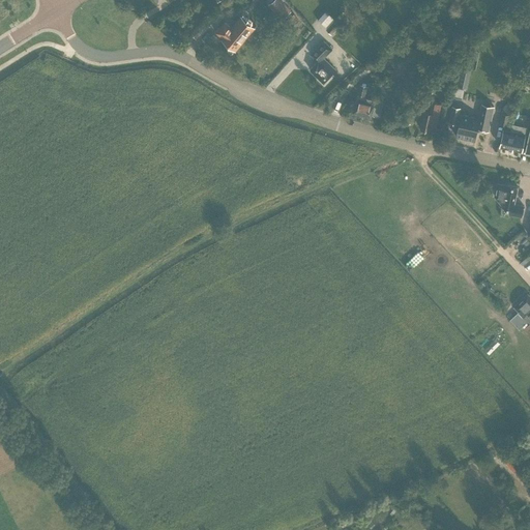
[(281,0),(274,0),(268,5),(281,21),(291,12),(281,0)]
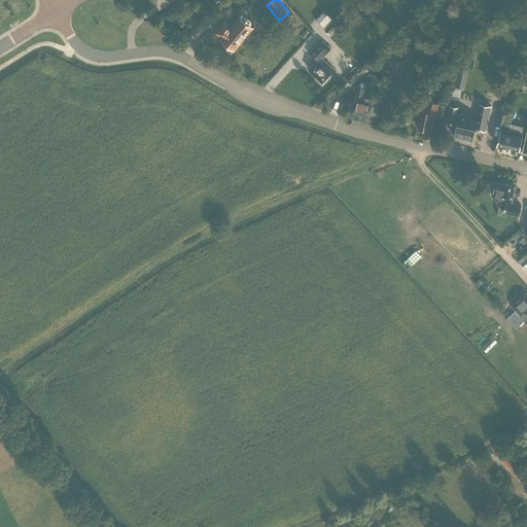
[(425,20),(418,13),(413,21),(419,26),(425,20)]
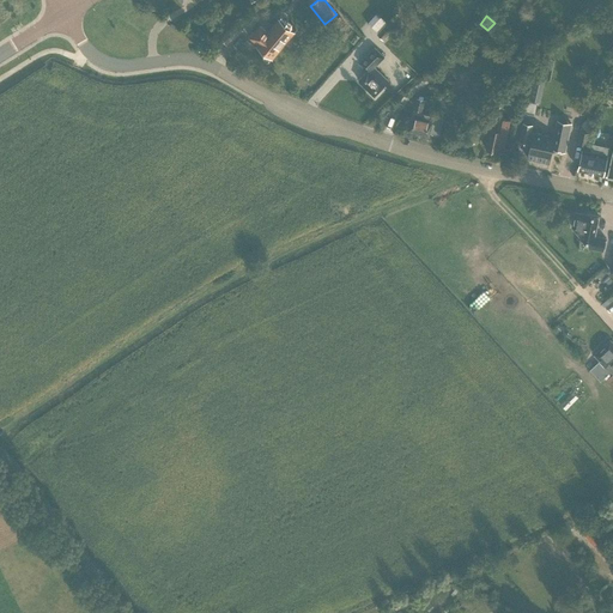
[(395,29),(388,22),(377,34),(383,41),(395,29)]
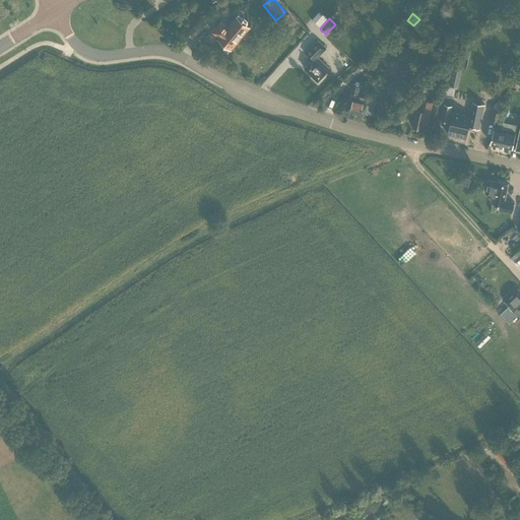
[(220,21),(212,33),(232,48),(240,38),(241,39),(249,28),(239,19),(231,29),(220,21)]
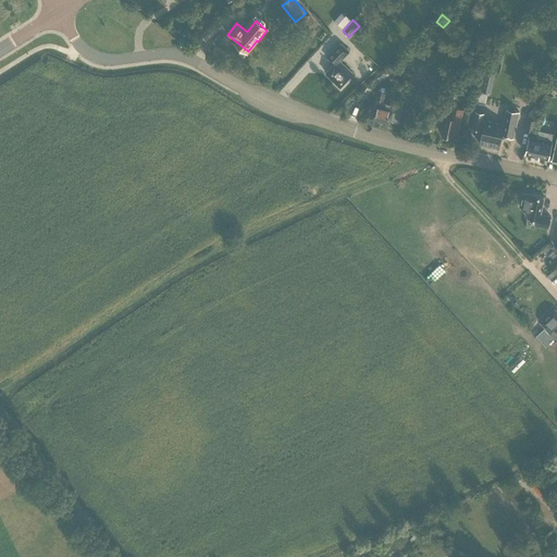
[(217,23),(201,35),(207,42),(222,31),(217,23)]
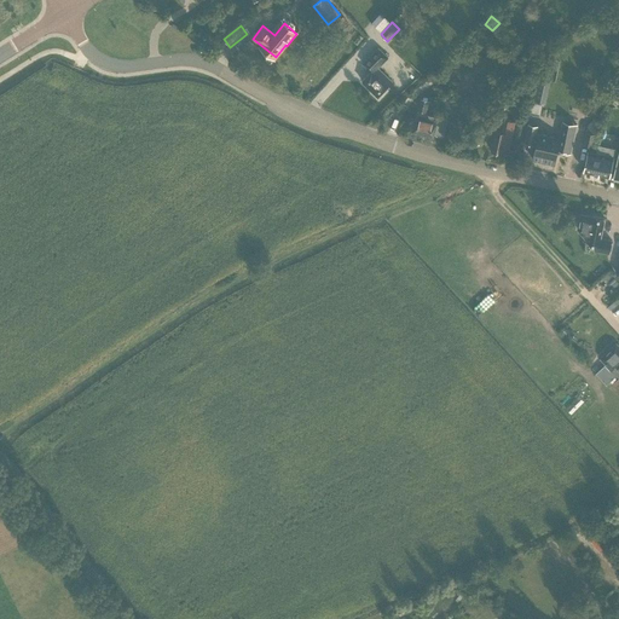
[(363,63),(371,71),(363,81),(379,97),(388,87),(388,86),(393,82),(379,68),(388,57),(379,47),(363,63)]
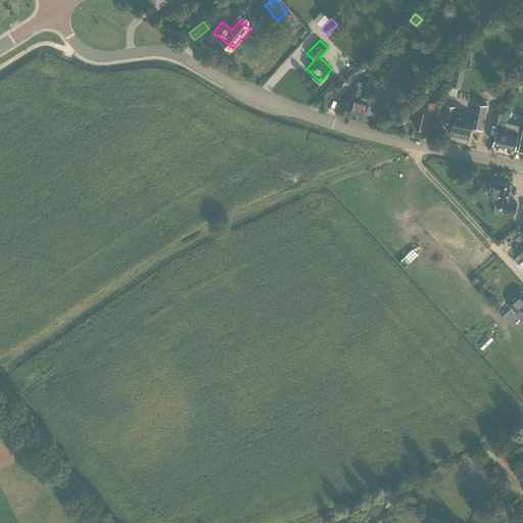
[(420,72),(410,64),(395,86),(406,93),(420,72)]
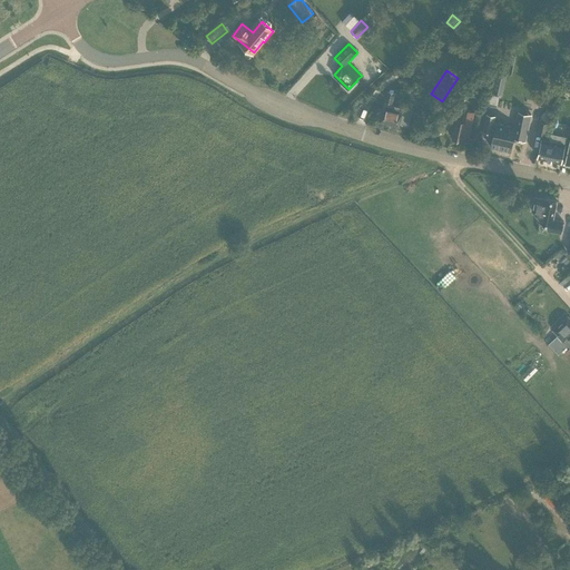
[(391,105),(394,91),(392,90),(391,92),(389,92),(385,104),(385,107),(383,107),(380,121),(399,126),(400,121),(406,123),(410,110),(391,105)]
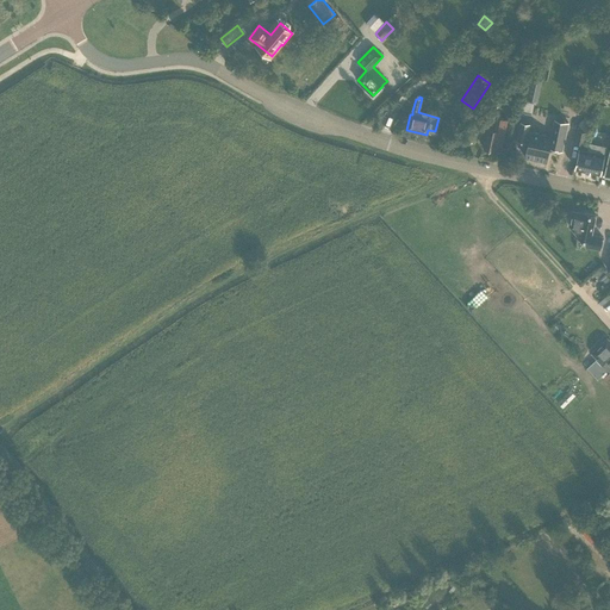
[(497,107),(484,105),(480,118),(493,122),(497,107)]
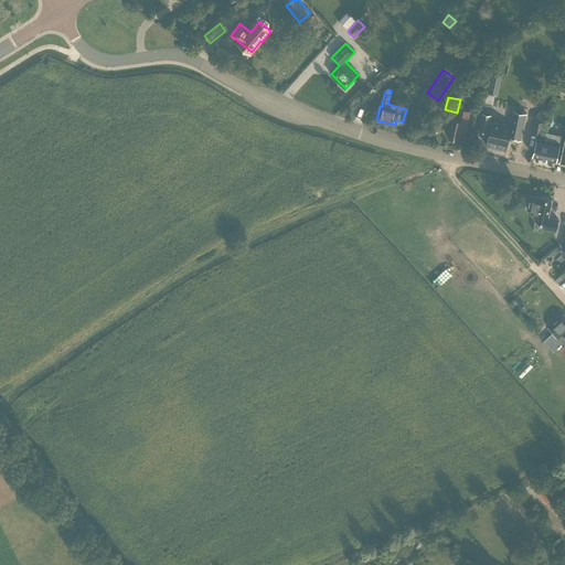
[(469,110),(465,109),(460,108),(458,120),(451,119),(448,137),(464,140),(469,110)]
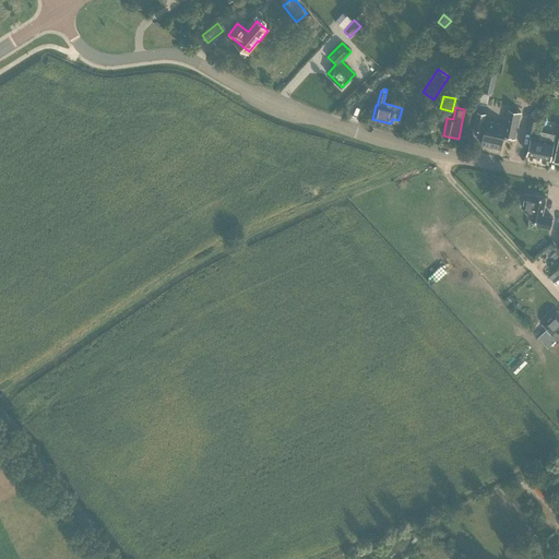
[(504,125),(484,120),(485,114),(477,111),(473,129),(484,131),(480,144),(500,149),(503,135),(515,139),(520,116),(521,113),(508,110),(504,125)]
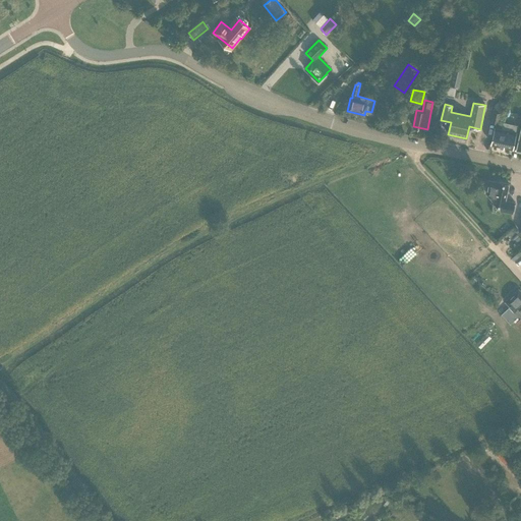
[(498,124),(501,113),(494,112),(491,122),(498,124)]
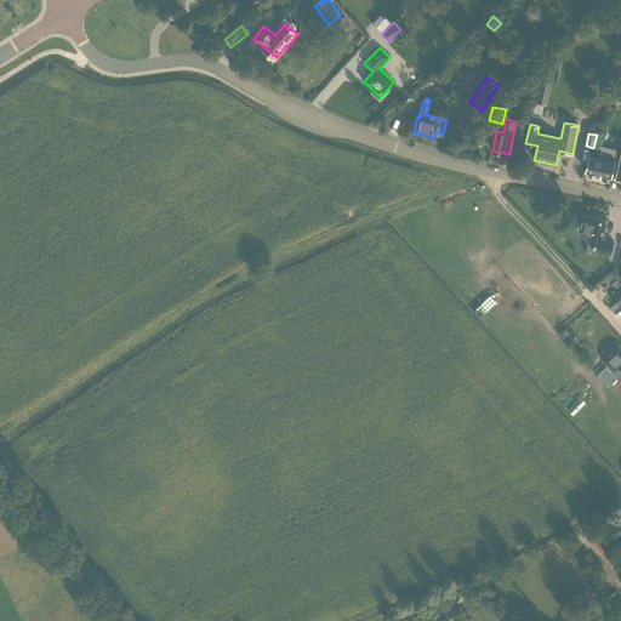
[(598,154),(591,153),(586,172),(611,177),(615,158),(616,158),(617,149),(600,146),(598,154)]
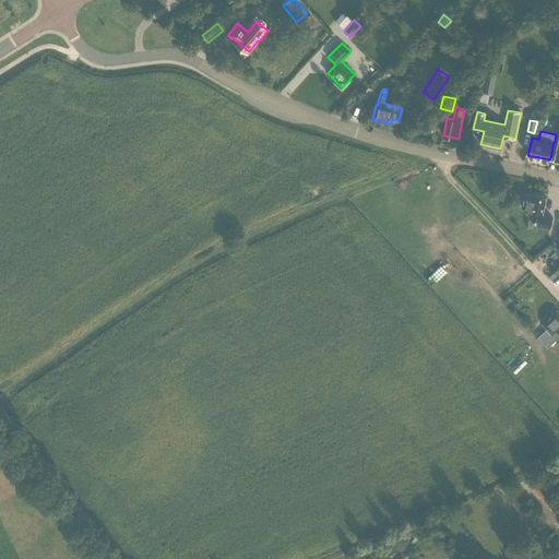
[(546,198),(534,195),(534,197),(524,194),(521,207),(528,218),(540,222),(538,227),(549,229),(551,217),(542,215),(546,198)]
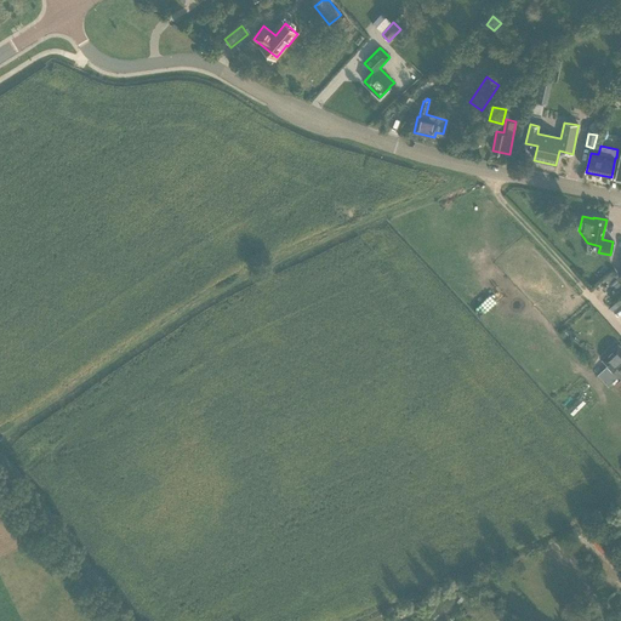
[(613,297),(620,288),(620,283),(616,279),(605,290),(613,297)]
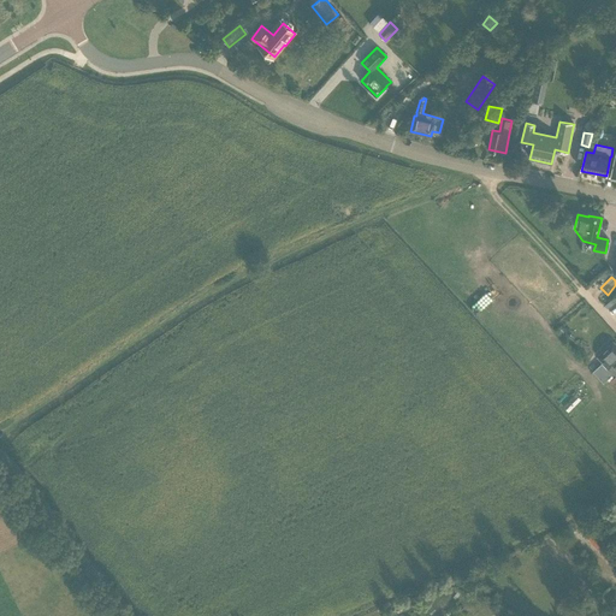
[(615,347),(612,343),(597,357),(603,363),(593,373),(604,384),(614,374),(615,377),(615,347)]
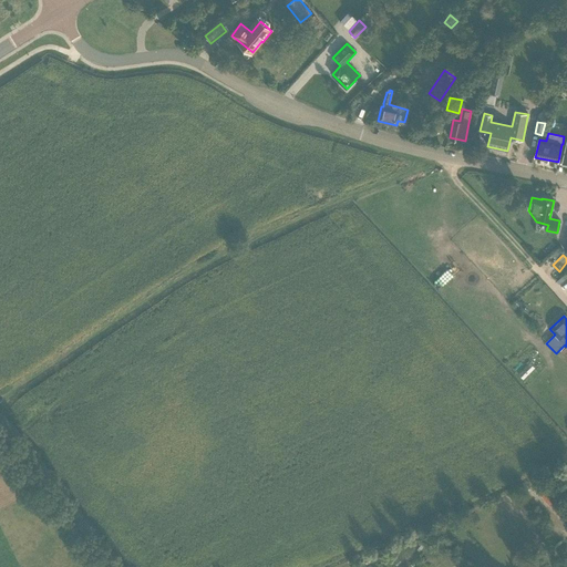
[(22,471),(9,452),(0,457),(0,461),(7,470),(9,468),(13,473),(18,473),(20,472),(23,471),(22,471)]
